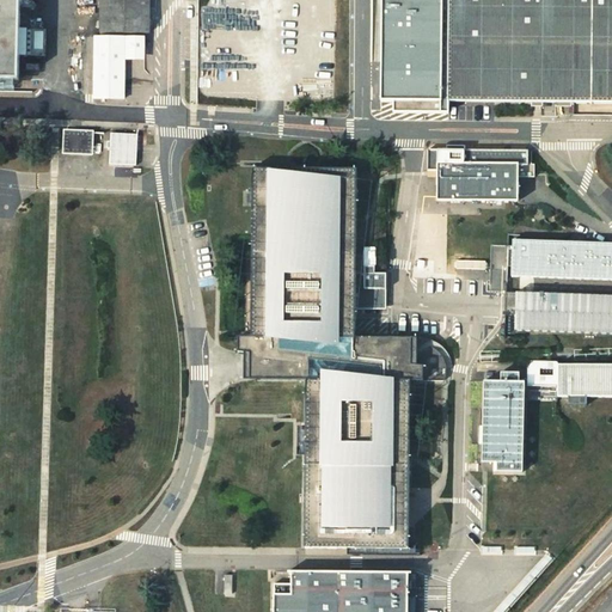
[(148,0),(101,0),(102,32),(148,32),(148,0)]
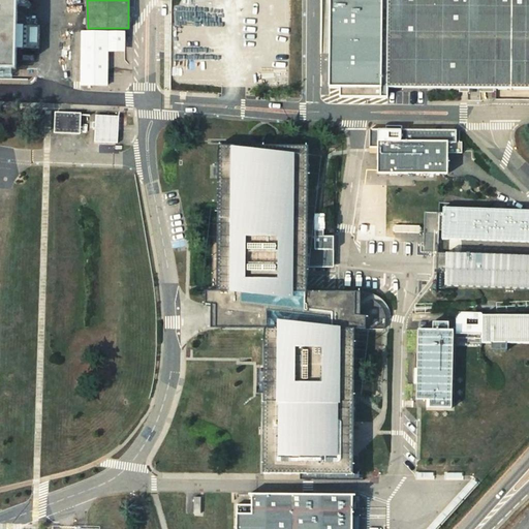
[(528,0),(329,0),(330,85),(340,85),(340,94),(389,94),(389,84),(528,83),(528,0)]
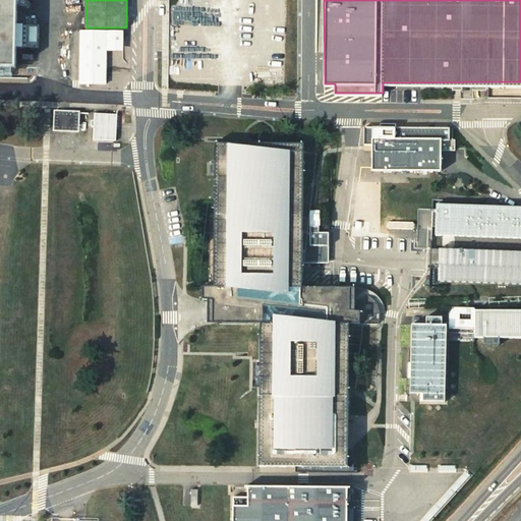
[(31,31),(30,87),(58,85),(58,54),(60,54),(61,7),(40,6),(40,10),(21,10),(21,13),(21,24),(21,31),(29,32),(31,31)]
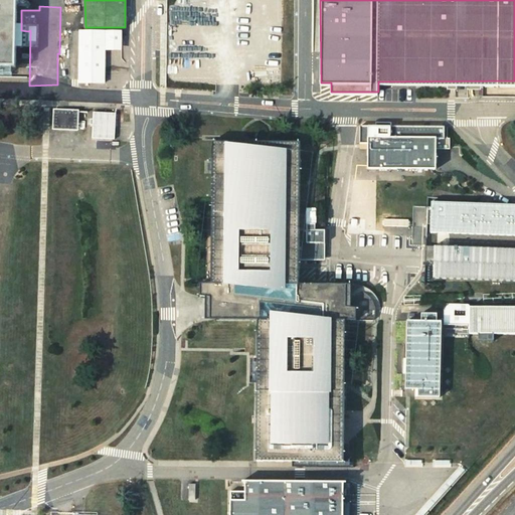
[(21,13),(0,13),(0,24),(21,24),(21,13)]
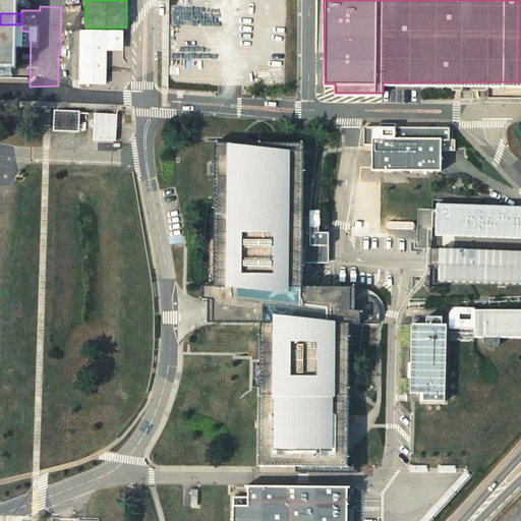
[(21,31),(2,31),(1,82),(27,82),(29,32),(21,31)]
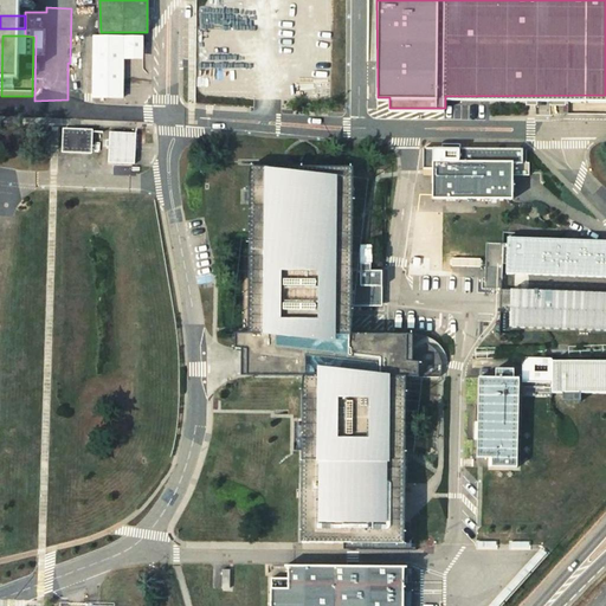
[(123,37),(92,37),(92,97),(123,97),(123,55),(123,37)]
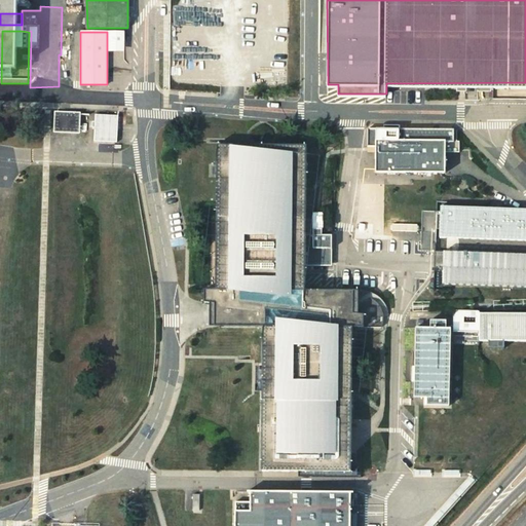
[(123,32),(107,32),(107,47),(123,47),(123,32)]
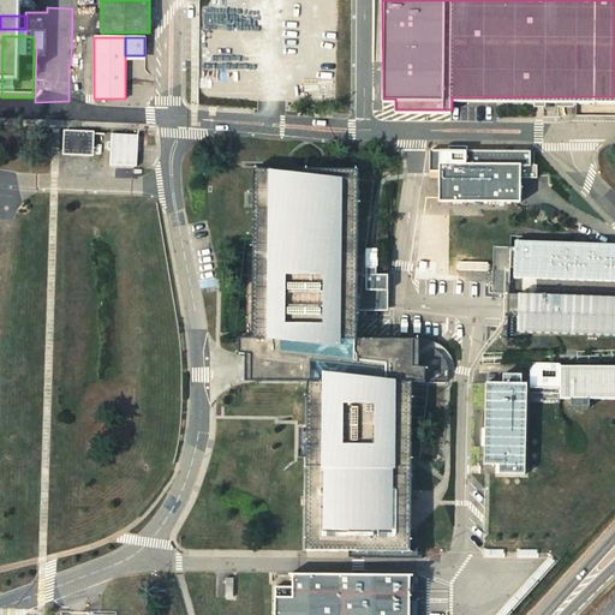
[(284,101),(267,101),(267,111),(284,111),(284,101)]
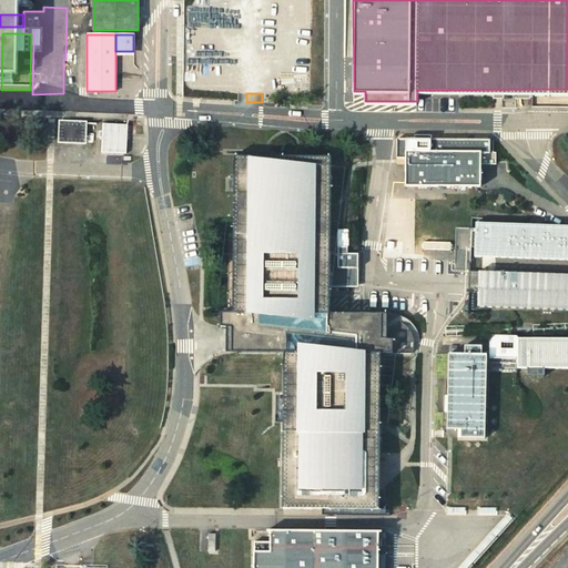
[(275,93),(262,93),(262,102),(275,102),(275,93)]
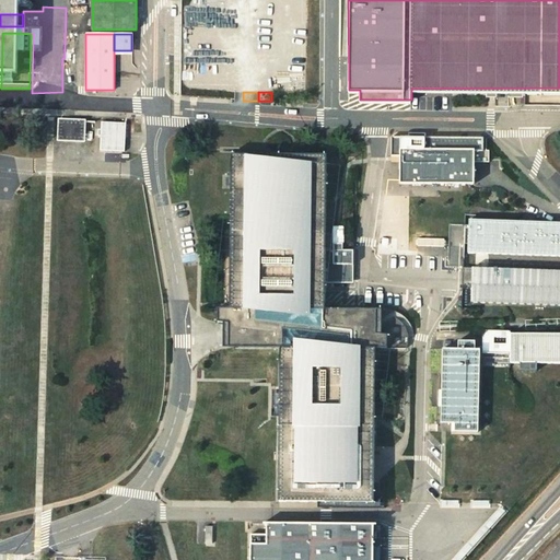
[(84,120),(59,120),(59,140),(84,139),(84,120)]
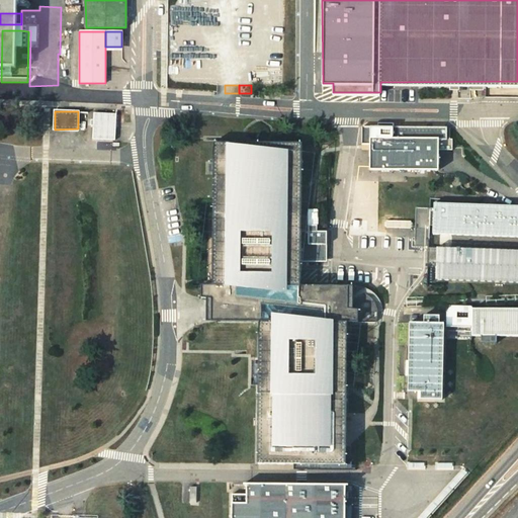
[(116,111),(93,111),(94,134),(116,134),(116,111)]
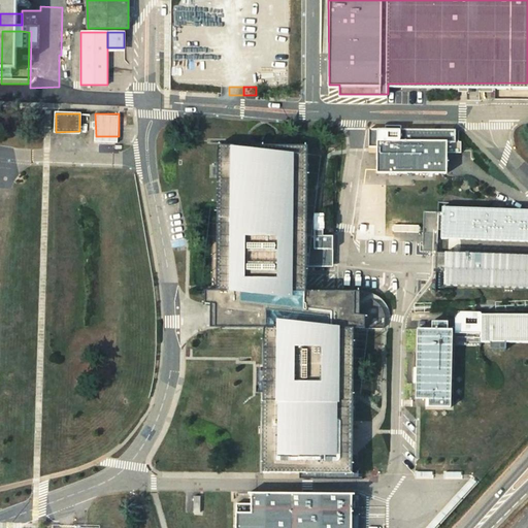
[(458,125),(370,126),(371,143),(380,143),(380,169),(449,169),(449,147),(463,147),(463,137),(458,137),(458,125)]
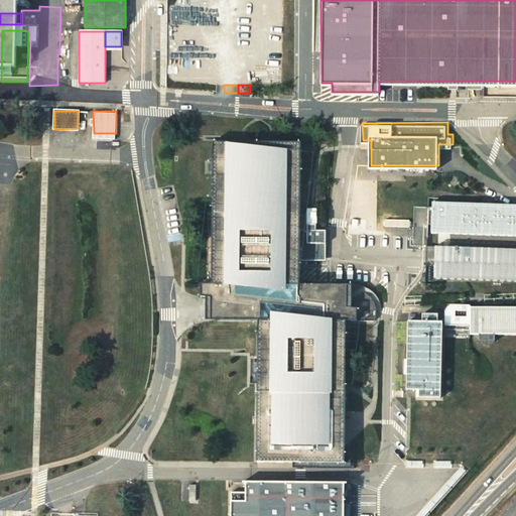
[(302,144),(214,143),(215,286),(204,286),(204,297),(218,300),(218,321),(261,323),(261,463),(349,463),(350,323),(377,321),(380,317),(380,311),(376,300),(369,293),(372,289),(362,286),(303,286),(302,255),(302,226),(302,144)]
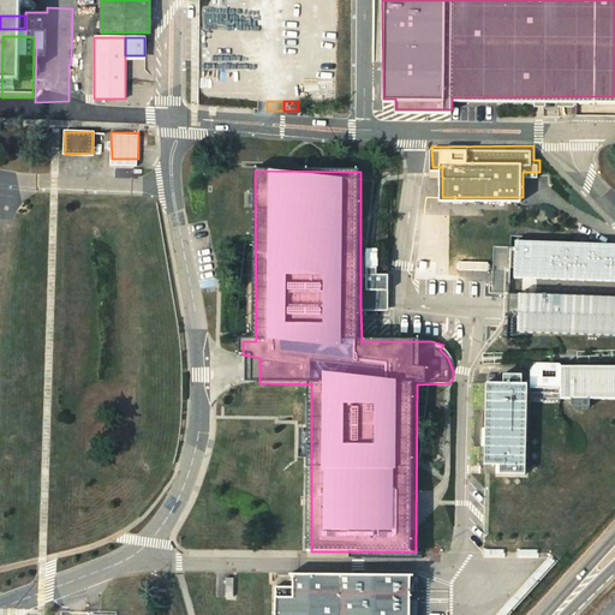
[(392,269),(360,269),(360,304),(392,304),(392,269)]
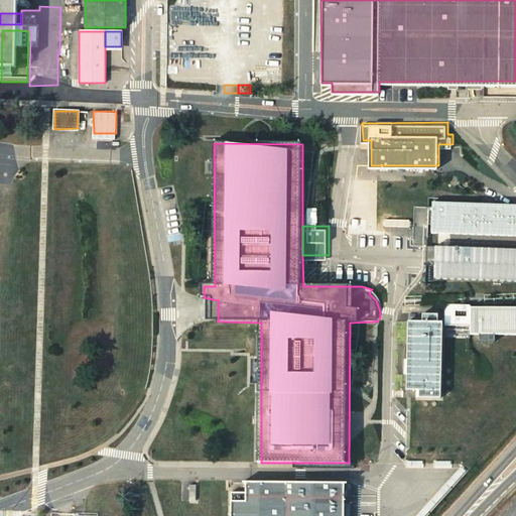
[(424,248),(424,236),(407,237),(407,249),(424,248)]
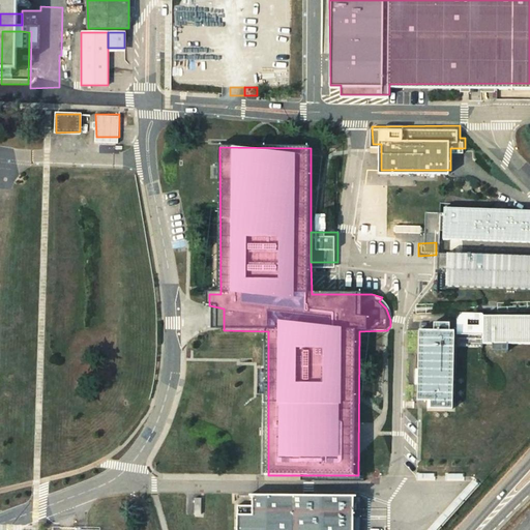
[(529,256),(446,254),(445,287),(529,290),(529,256)]
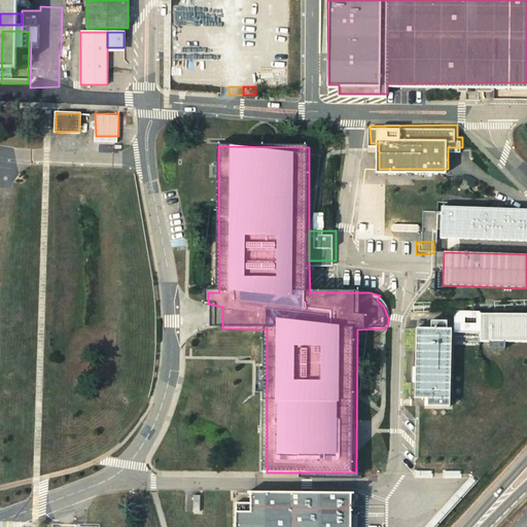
[(486,343),(485,352),(500,352),(500,343),(526,342),(526,314),(479,315),(478,343),(486,343)]
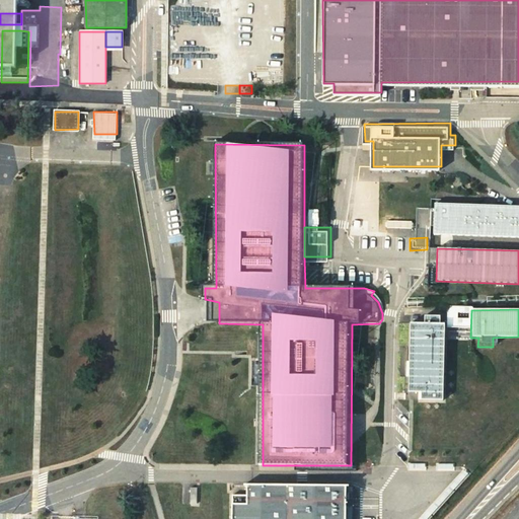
[(444,324),(410,324),(409,393),(444,393),(444,324)]
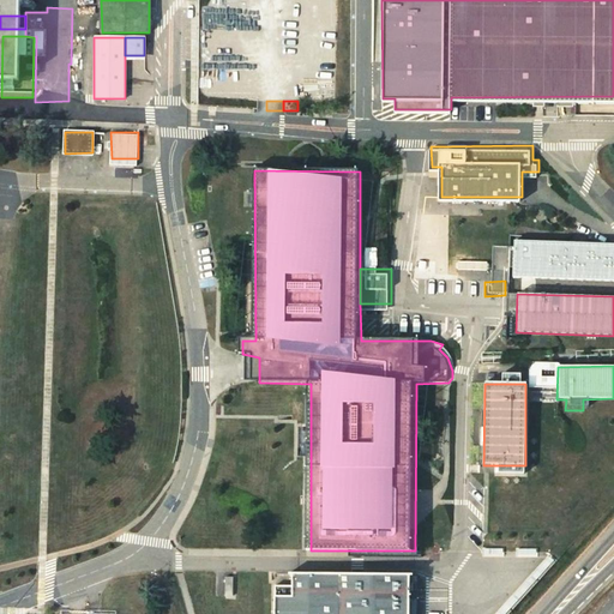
[(408,613),(409,571),(292,571),(292,584),(274,584),(272,613),(408,613)]
